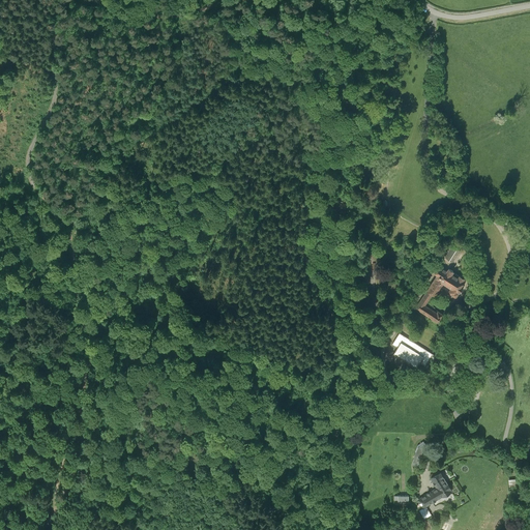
[(414,307),(437,322),(442,314),(427,303),(432,295),(435,296),(440,288),(454,297),(465,283),(462,282),(465,276),(453,268),(466,251),(455,244),(445,261),(448,263),(445,268),(438,264),(433,271),(437,274),(414,307)]
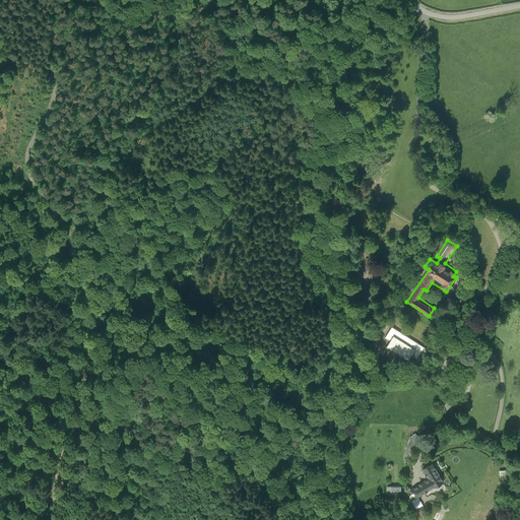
[(55,243),(57,251),(63,249),(61,241),(55,243)]
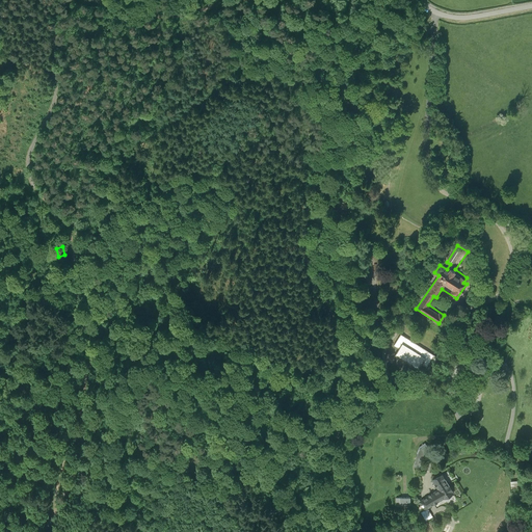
[(433,355),(400,334),(394,345),(399,348),(395,354),(418,369),(421,364),(426,367),(433,355)]
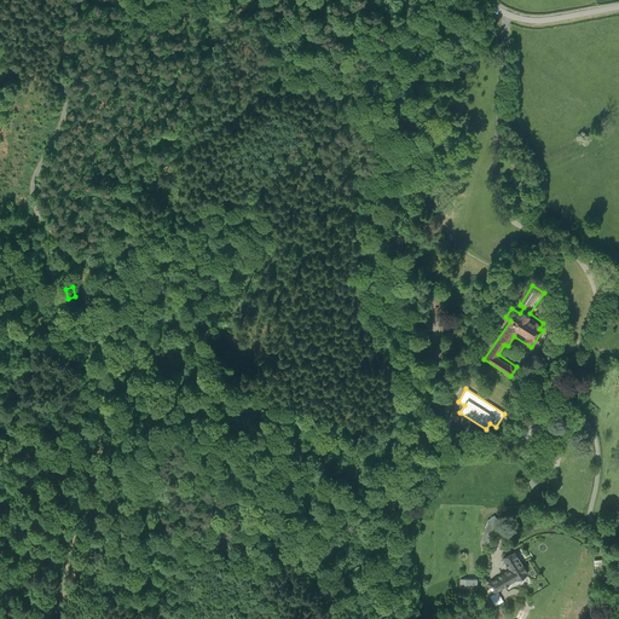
[(484,539),(493,542),(499,532),(507,527),(519,522),(519,515),(502,513),(490,520),(484,539)]
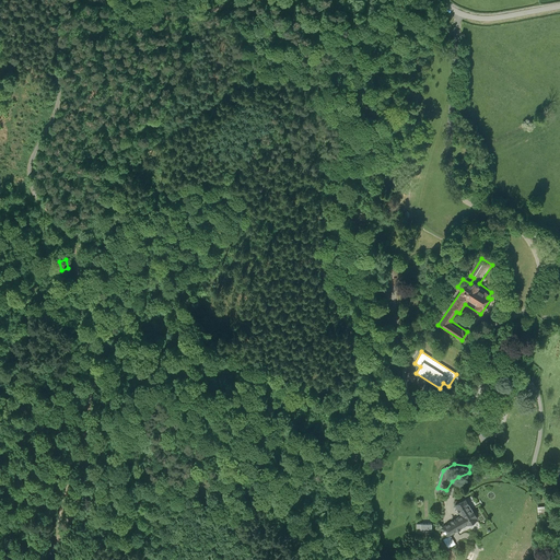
[(441,529),(446,540),(477,522),(463,500),(455,506),(462,517),(441,529)]
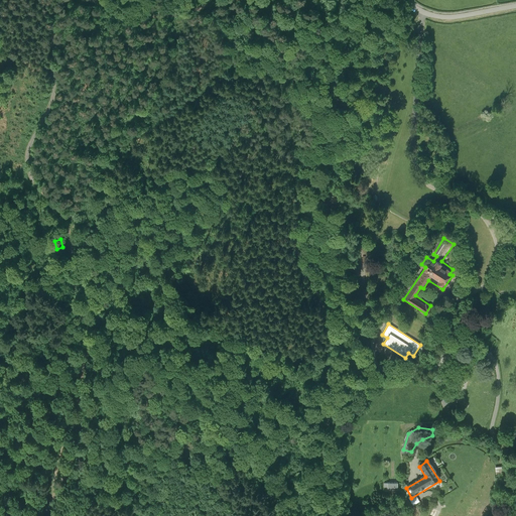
[(397,485),(387,484),(388,492),(398,493),(397,485)]
